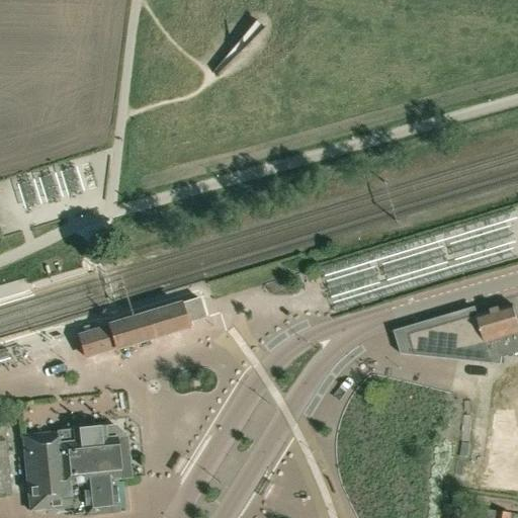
[(107,326),(77,335),(85,359),(114,350),(114,352),(188,329),(187,328),(191,327),(190,323),(205,318),(199,298),(180,305),(179,301),(107,324),(107,326)]
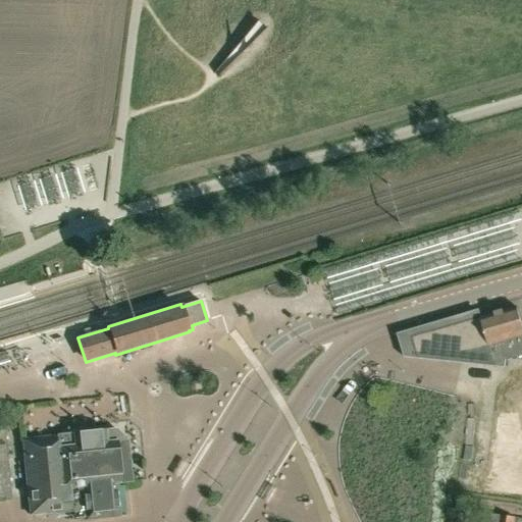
[(482,317),(413,337),(419,359),(444,362),(461,364),(474,365),(506,470),(521,465),(521,326),(516,308),(482,317)]
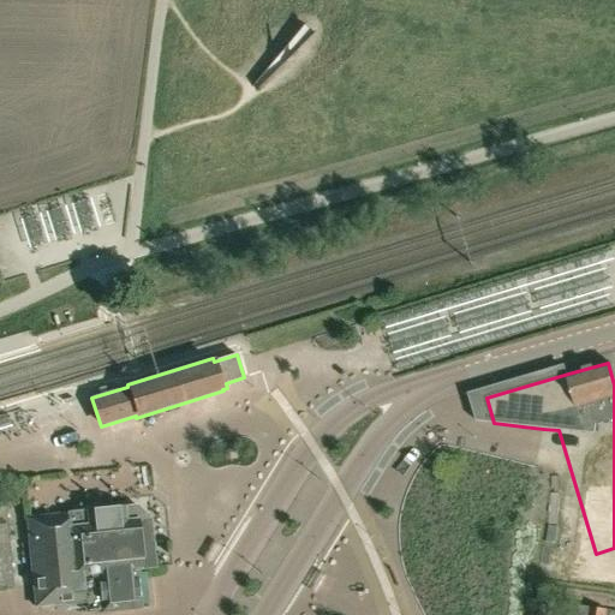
[(0,586),(12,586),(4,501),(0,501),(0,586)]
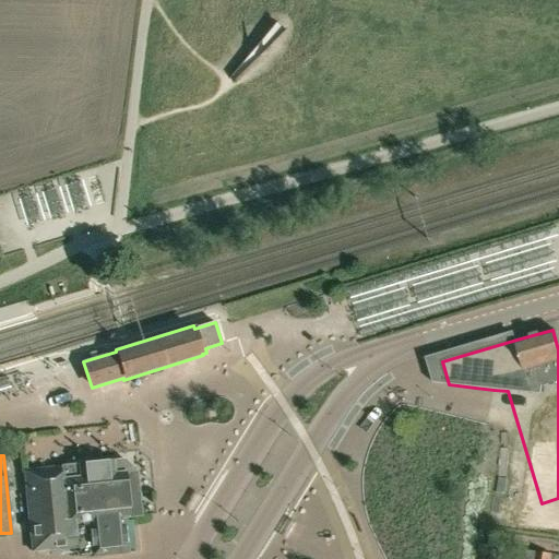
[(60,466),(23,471),(31,550),(75,546),(76,556),(91,555),(91,557),(128,552),(123,516),(129,516),(123,460),(60,465),(60,466)]
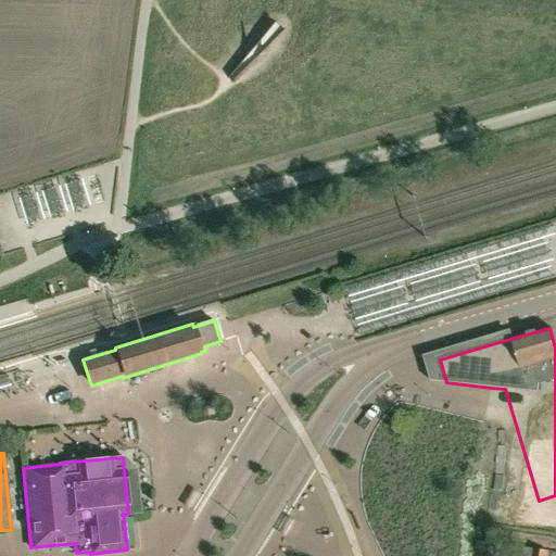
[(377,516),(397,519),(402,492),(380,489),(377,516)]
